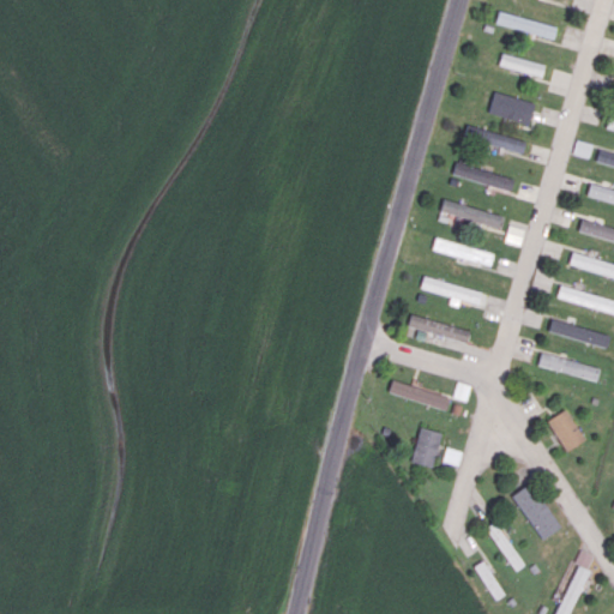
[(494,25),(554,36),(557,23),(497,12),(494,25)]
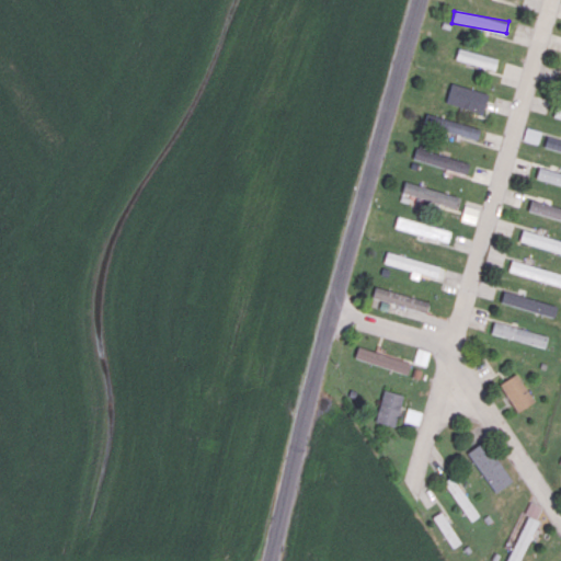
[(497,58),(458,48),(455,58),(494,69),(497,58)]
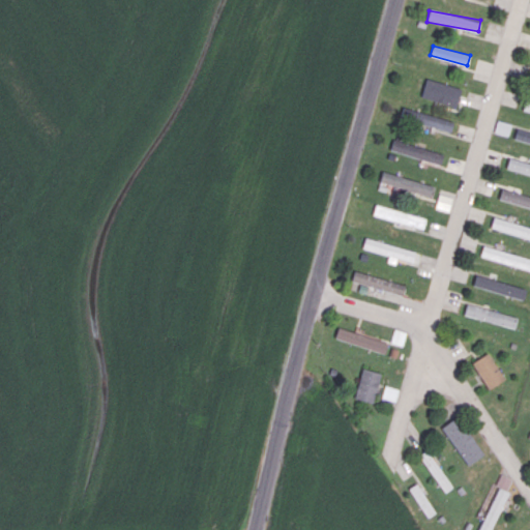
[(421,97),(455,108),(462,88),(427,79),(421,97)]
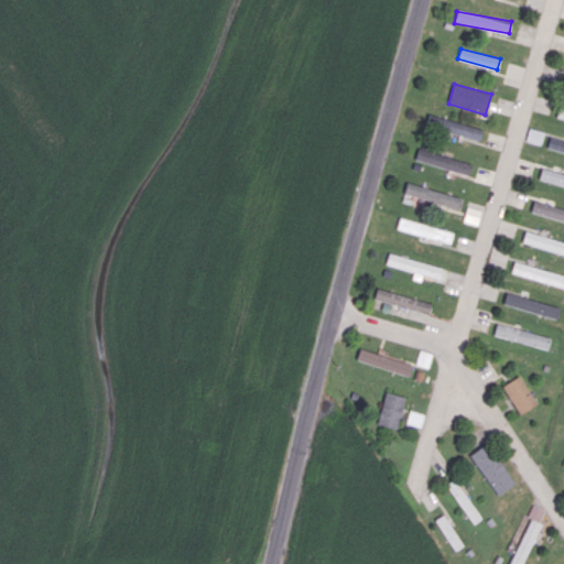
[(425,126),(479,140),(483,129),(429,114),(425,126)]
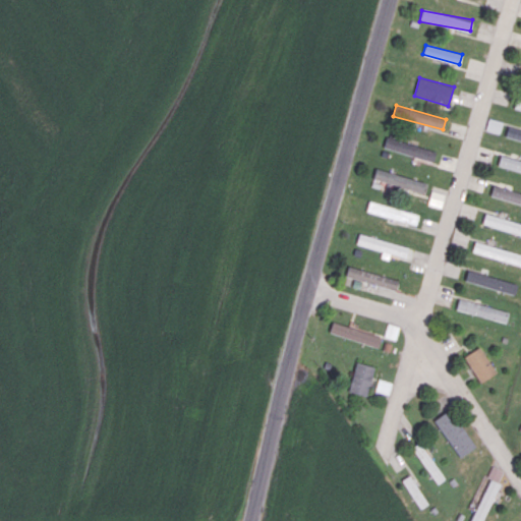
[(486,130),(500,133),(503,121),(488,118),(486,130)]
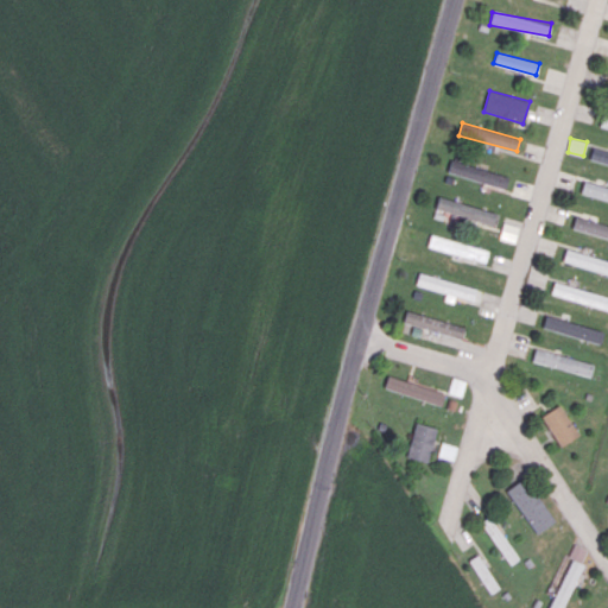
[(607,164),(607,150),(593,146),(589,159),(607,164)]
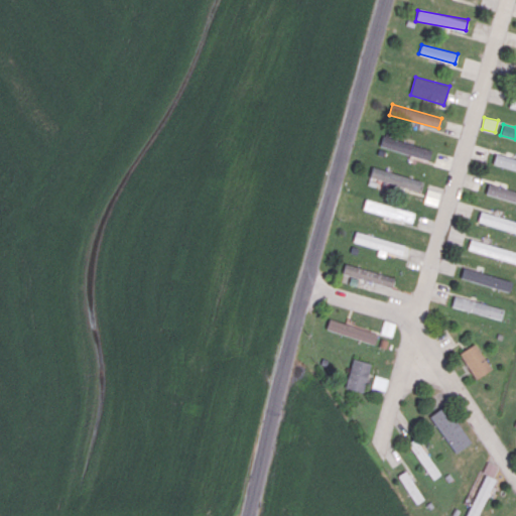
[(380,146),(428,160),(431,150),(383,135),(380,146)]
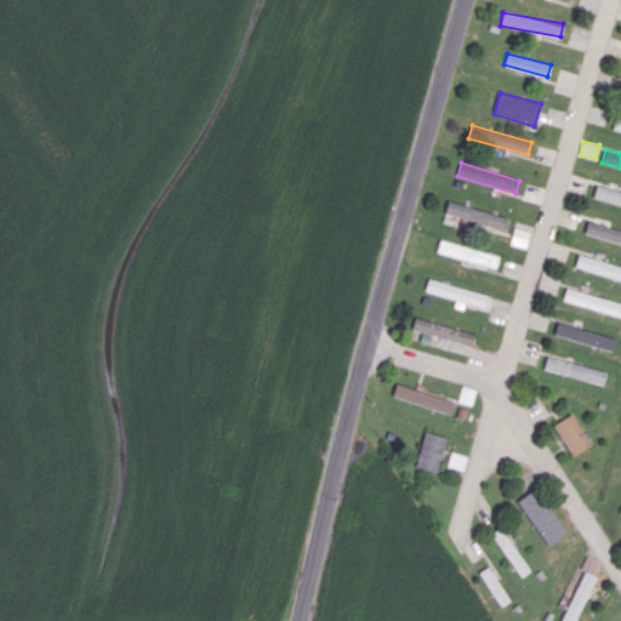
[(593,197),(620,205),(620,191),(597,184),(593,197)]
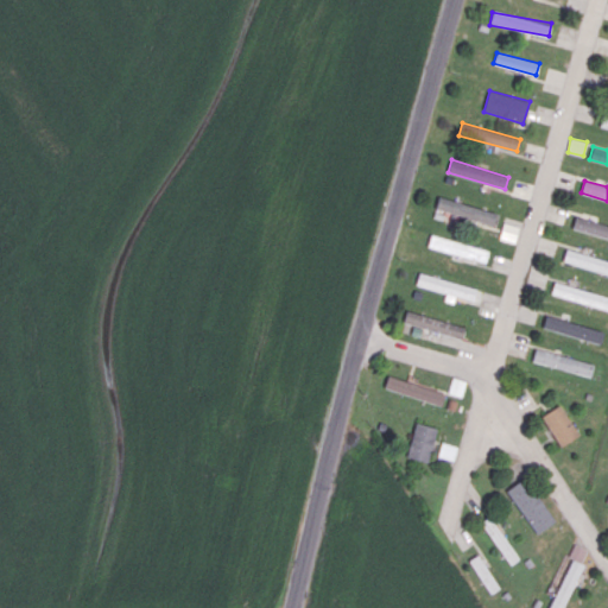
[(496,213),(438,196),(435,209),(493,225),(496,213)]
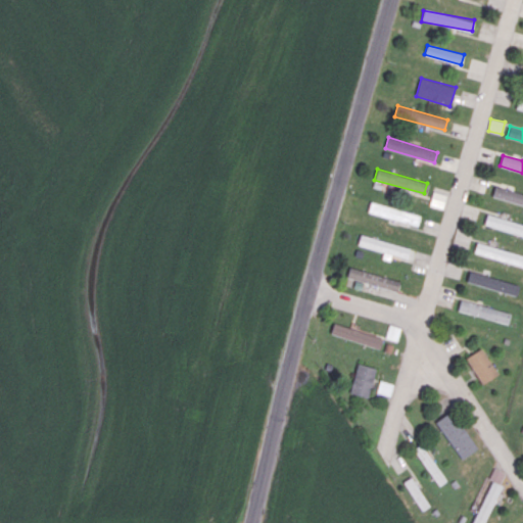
[(522,204),(522,193),(494,186),(492,196),(522,204)]
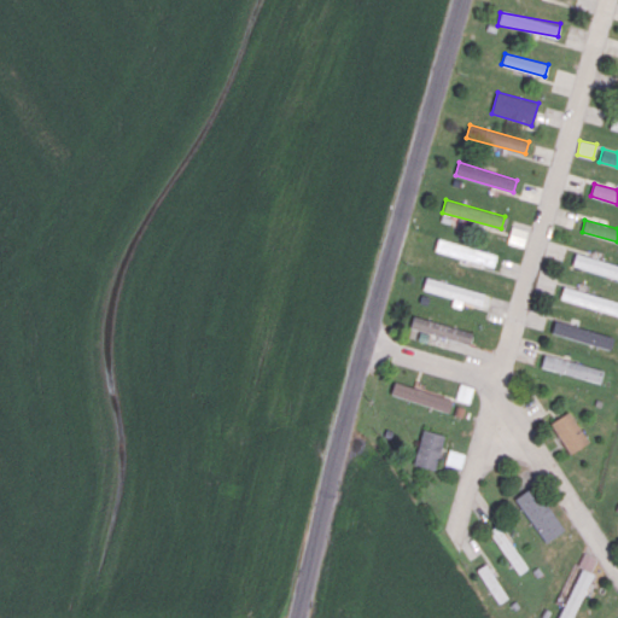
[(528,229),(511,226),(507,243),(524,246),(528,229)]
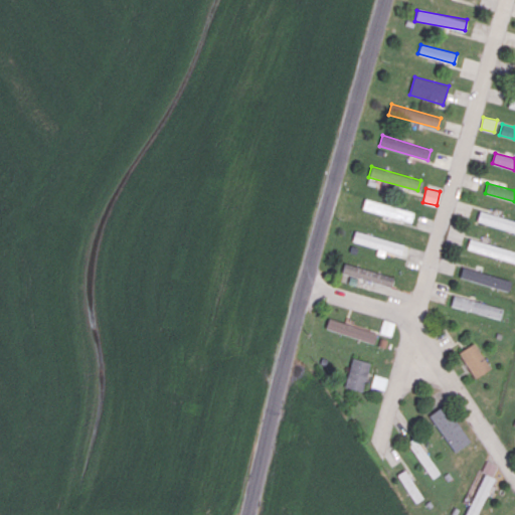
[(362,211),(411,220),(413,209),(364,200),(362,211)]
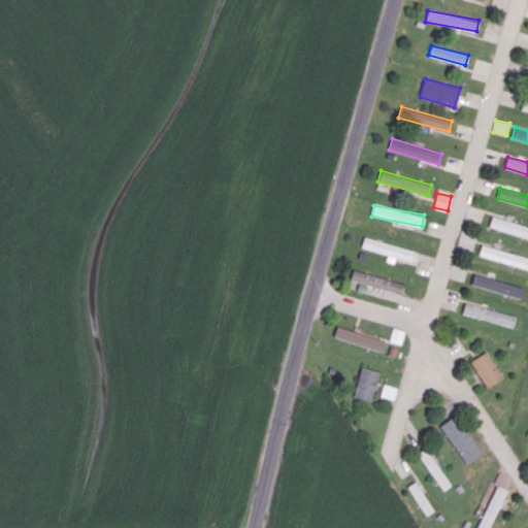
[(489,227),(527,237),(527,226),(492,216),(489,227)]
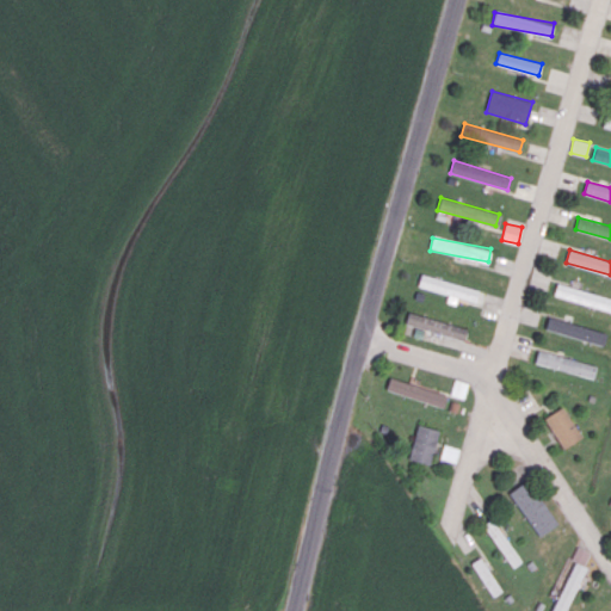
[(417,288),(456,298),(457,297),(476,302),(479,290),(420,273),(417,288)]
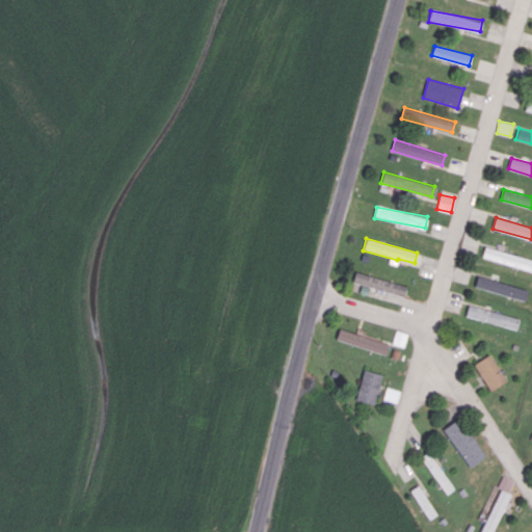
[(531,270),(531,259),(484,247),(482,258),(531,270)]
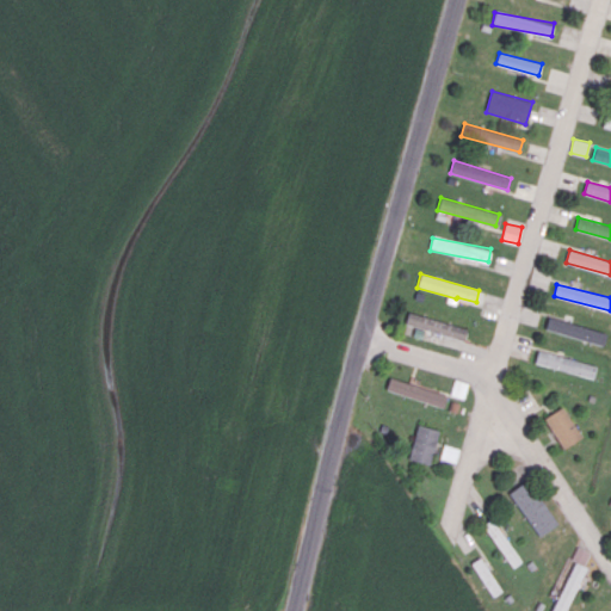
[(405,323),(463,340),(467,328),(408,312),(405,323)]
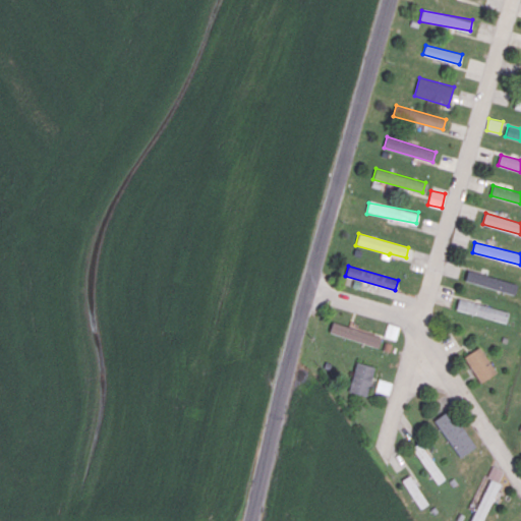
[(517,284),(468,270),(465,280),(514,294),(517,284)]
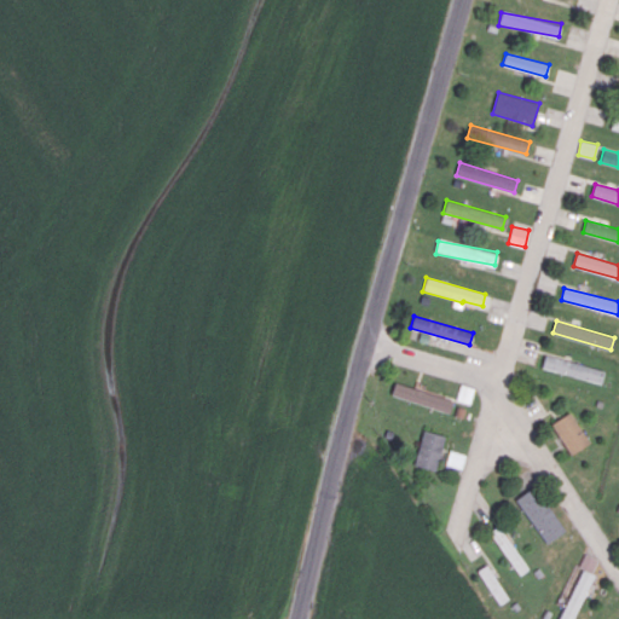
[(605,370),(545,354),(542,366),(601,383),(605,370)]
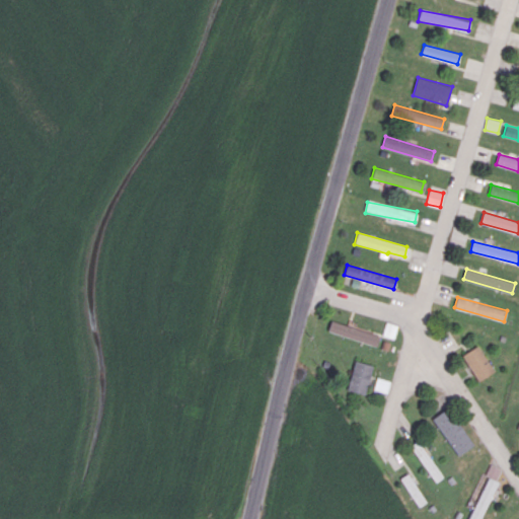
[(327,330),(376,346),(379,336),(330,320),(327,330)]
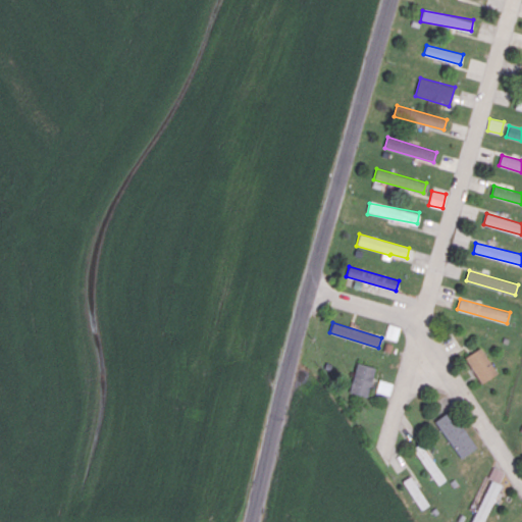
[(480,383),(497,373),(480,347),(464,357),(480,383)]
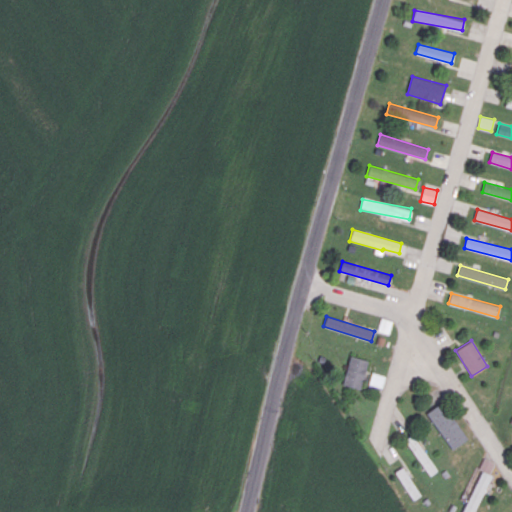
[(367,360),(349,356),(342,385),(360,389),(367,360)]
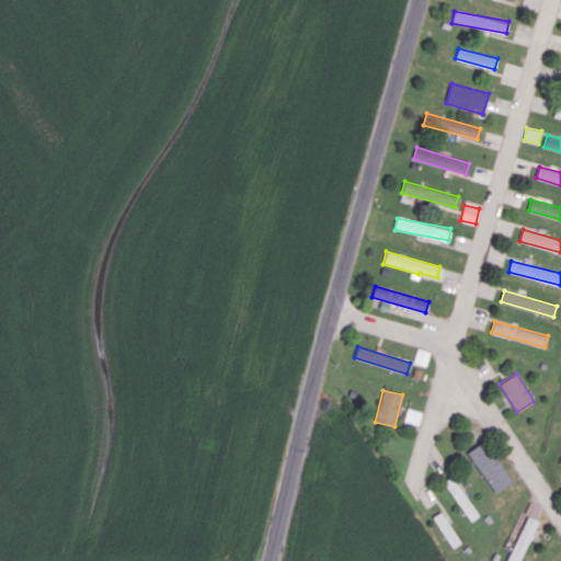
[(403,420),(418,424),(422,412),(408,408),(403,420)]
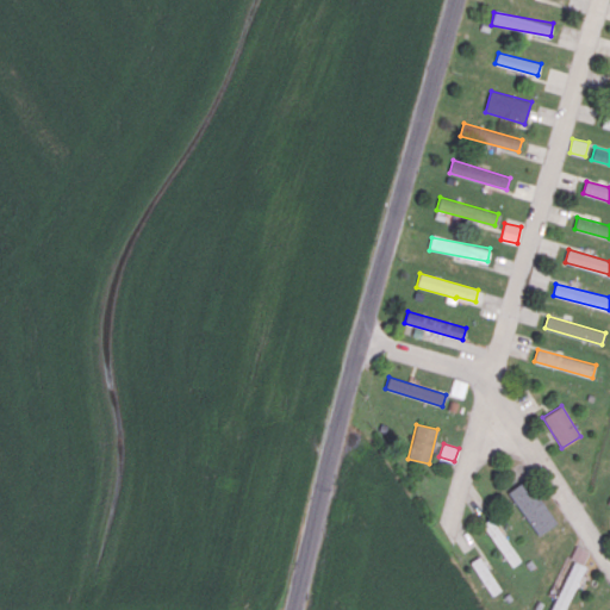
[(540,535),(556,522),(524,479),(508,492),(540,535)]
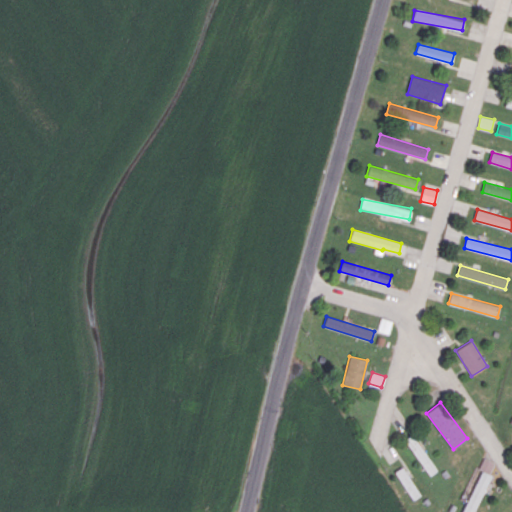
[(429,476),(437,470),(412,434),(404,440),(429,476)]
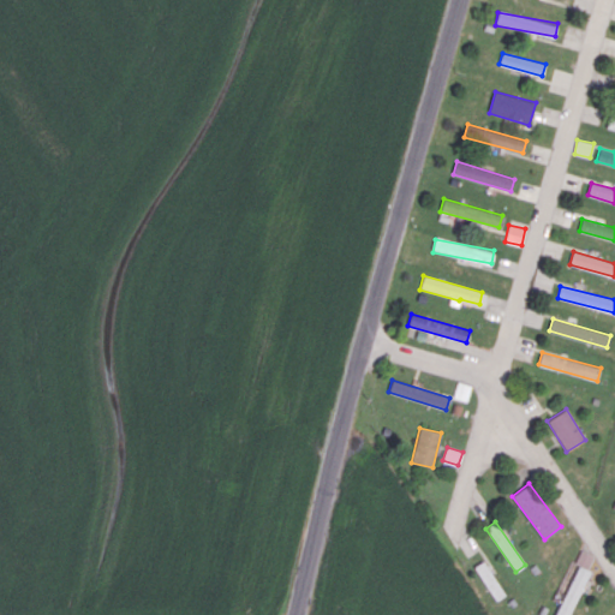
[(589,567),(593,555),(581,550),(577,561),(589,567)]
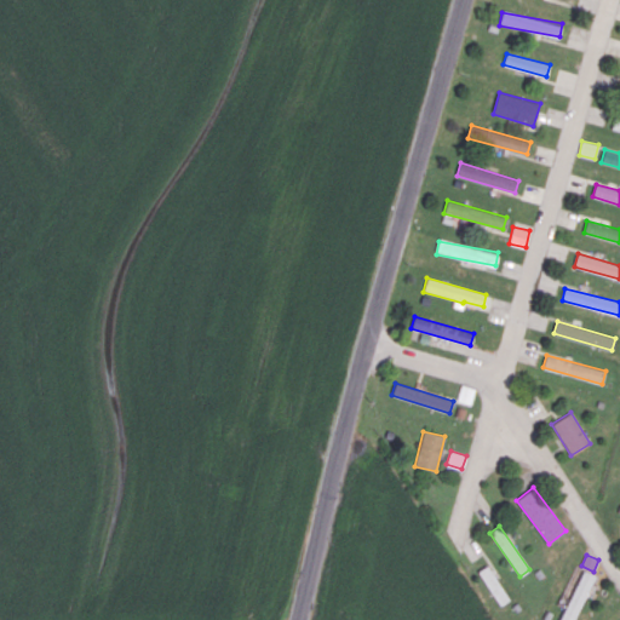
[(509,600),(487,566),(477,572),(499,606),(509,600)]
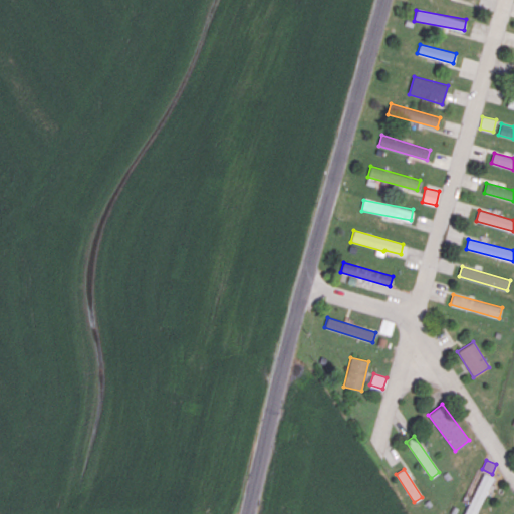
[(463,513),(475,513),(493,477),(483,473),(463,513)]
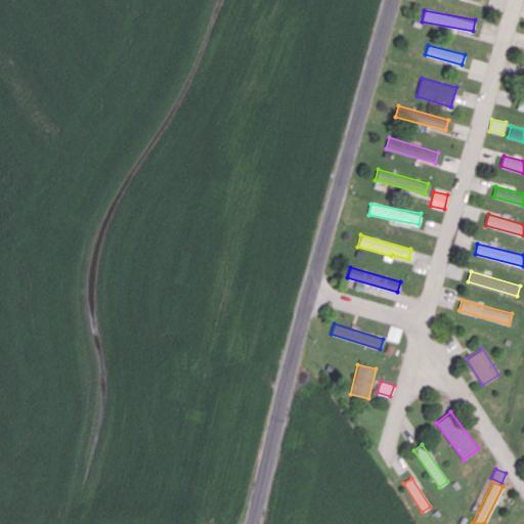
All buildings are outlined.
